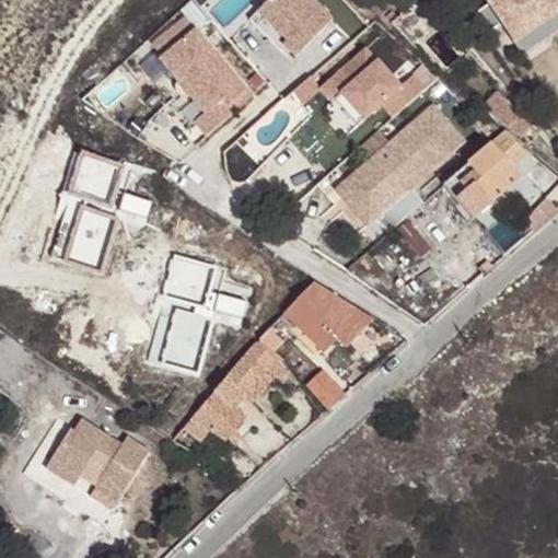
[(266,0),(256,10),(287,38),(282,43),(294,55),(329,21),(309,0),(266,0)]
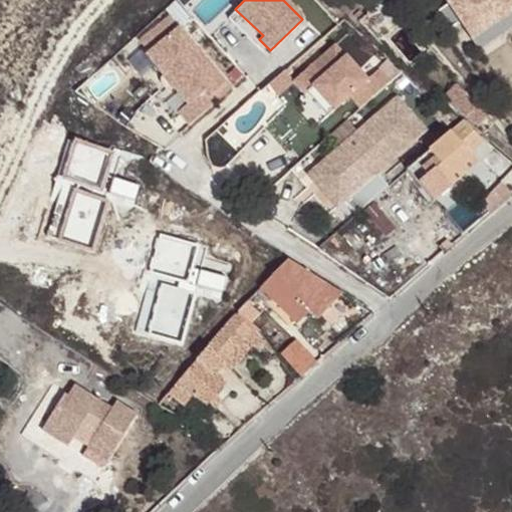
[(475,34),(505,13),(495,0),(456,0),(453,2),(475,34)]
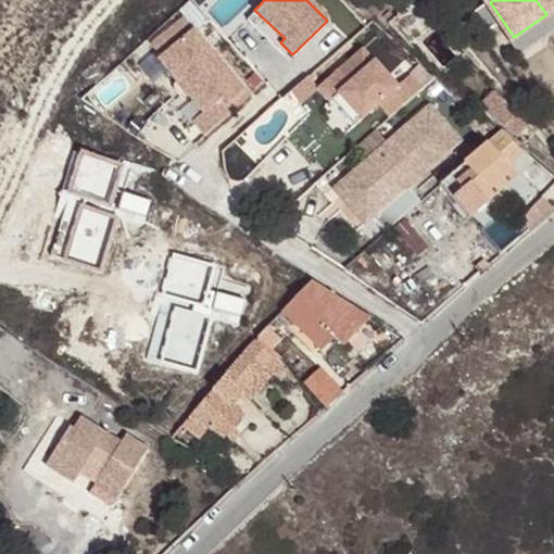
[(536,0),(546,14),(553,9),(553,0),(536,0)]
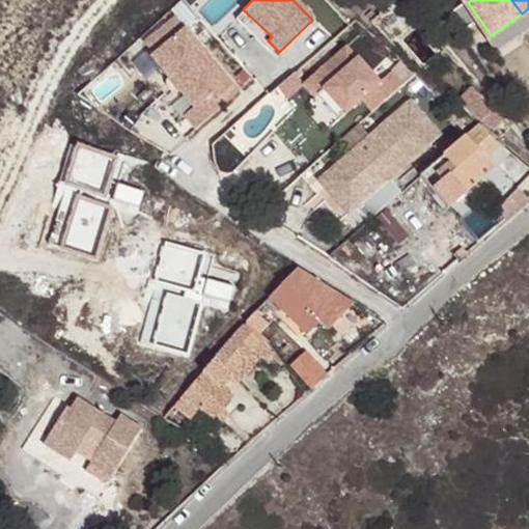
[(528,8),(522,14),(491,35),(499,48),(509,48),(510,46),(521,35),(525,37),(528,28),(528,8)]
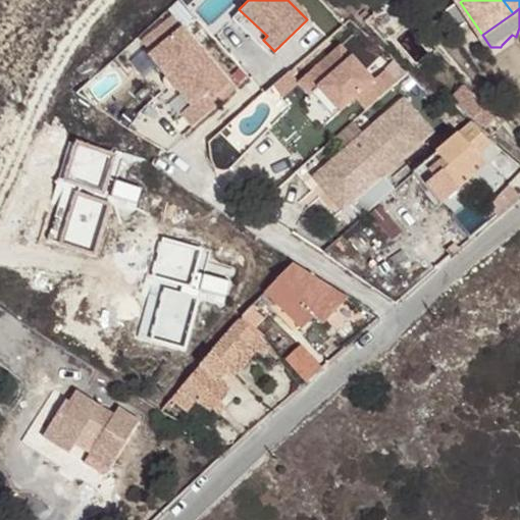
[(267,36),(239,9),(230,18),(258,45),(263,40),(267,36)]
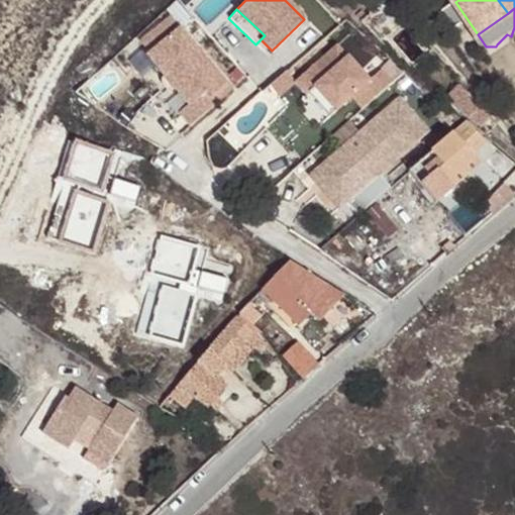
[(178,110),(189,123),(216,100),(211,93),(226,80),(180,25),(146,54),(160,70),(166,65),(173,73),(168,78),(187,102),(178,110)]
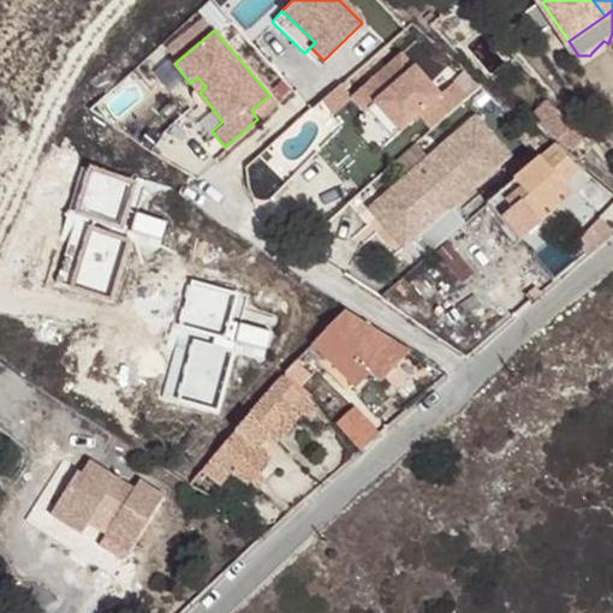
[(362,109),(369,102),(412,64),(400,49),(349,95),(362,109)]
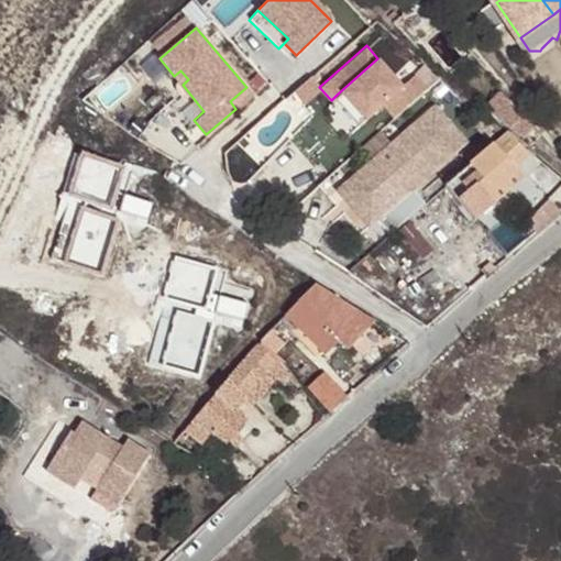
[(377,58),(338,94),(365,122),(383,106),(404,87),(400,85),(377,58)]
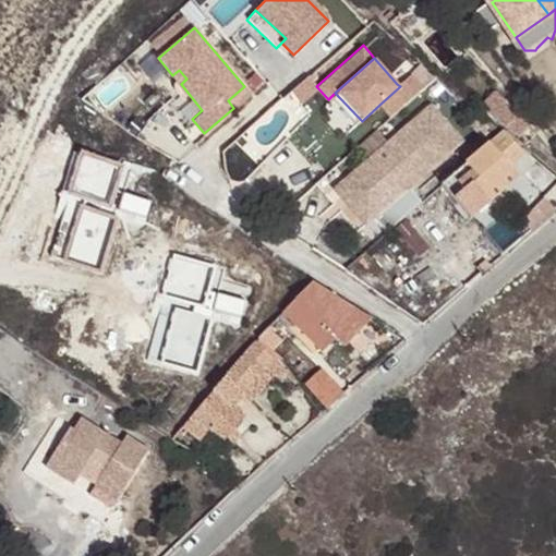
[(410,73),(397,84),(400,86),(379,105),(389,118),(423,88),(410,73)]
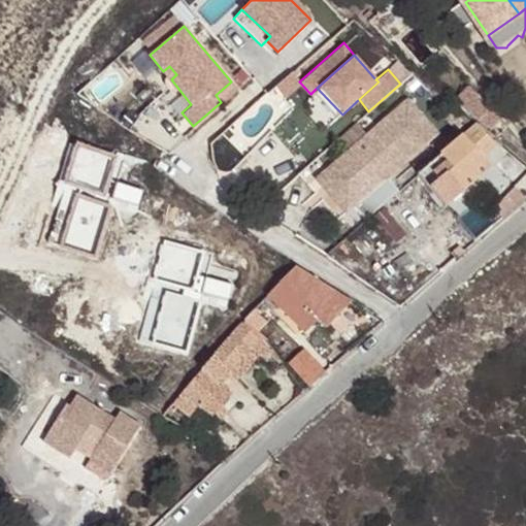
[(482,119),(492,110),(494,109),(473,86),(460,97),(481,121),(482,119)]
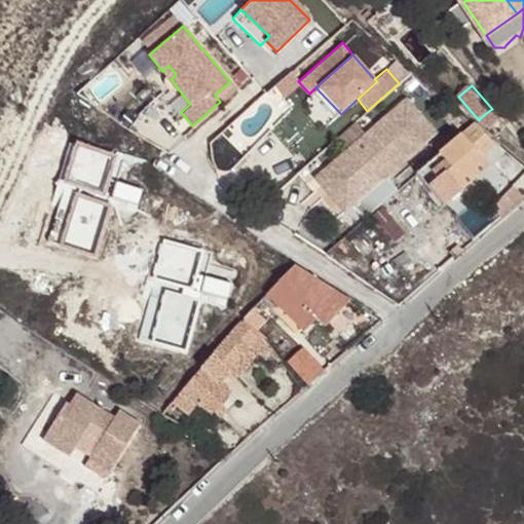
[(353,154),(328,177),(340,190),(332,196),(343,211),(351,204),(364,218),(398,189),(385,175),(435,132),(406,98),(365,133),(375,145),(359,160),(353,154)]
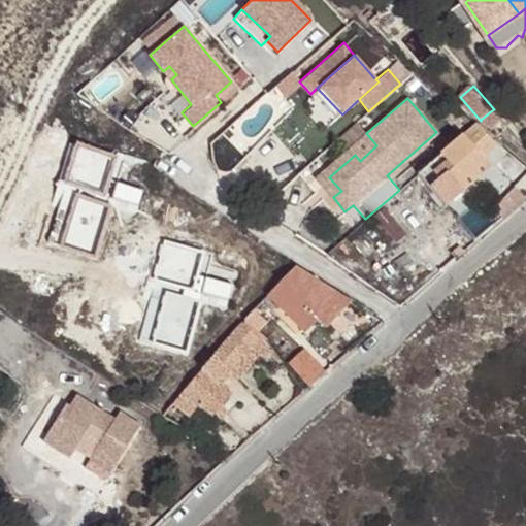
[(501,122),(492,110),(482,119),(491,130),(501,122)]
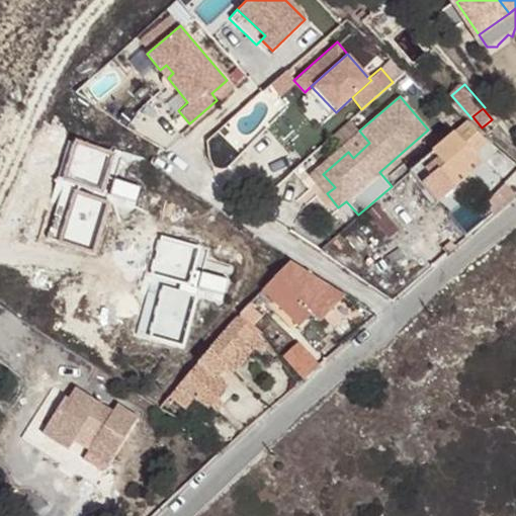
[(468,120),(409,171),(437,204),(482,165),(475,156),(489,144),(468,120)]
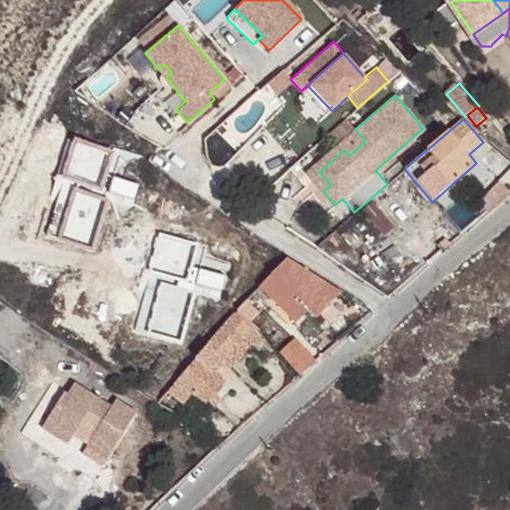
[(355,129),(306,171),(323,191),(331,185),(319,172),(344,150),(349,156),(365,141),(355,129)]
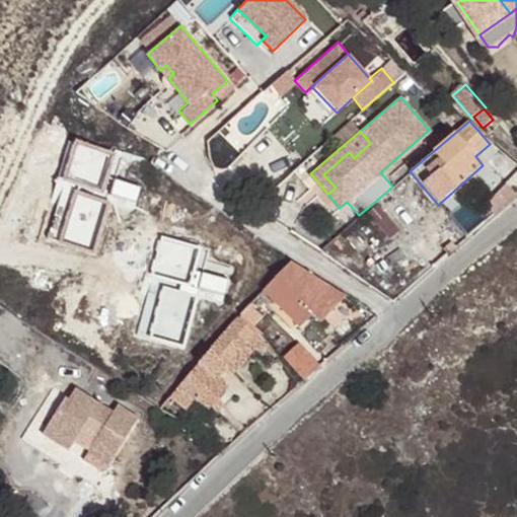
[(289,260),(276,273),(305,301),(322,282),(289,260)]
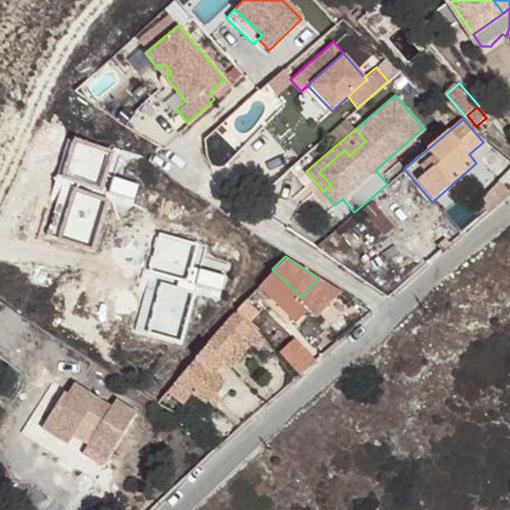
[(272,269),(262,281),(299,316),(309,306),(301,297),(272,269)]
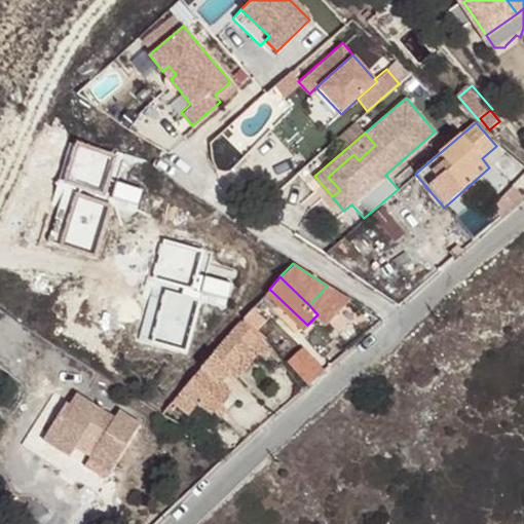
[(309,305),(317,314),(326,322),(347,299),(327,286),(309,305)]
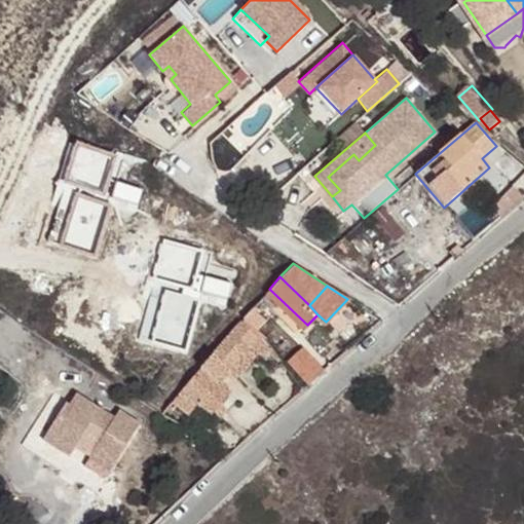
[(245,315),(266,335),(270,328),(251,308),(245,315)]
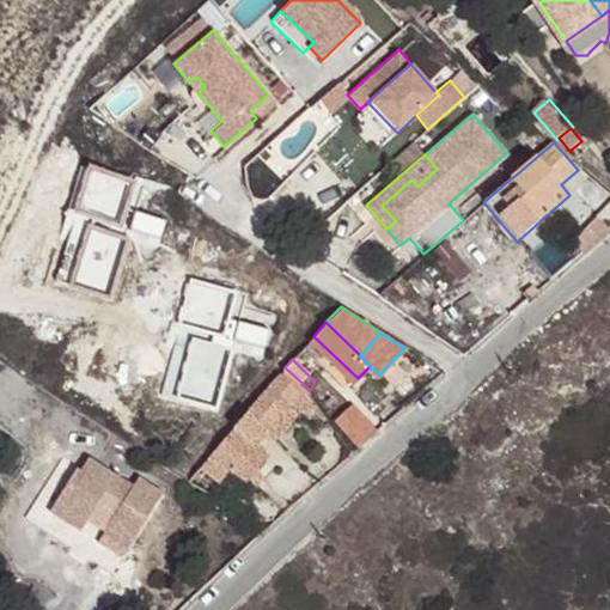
[(245,413),(264,428),(278,410),(296,390),(279,373),(245,413)]
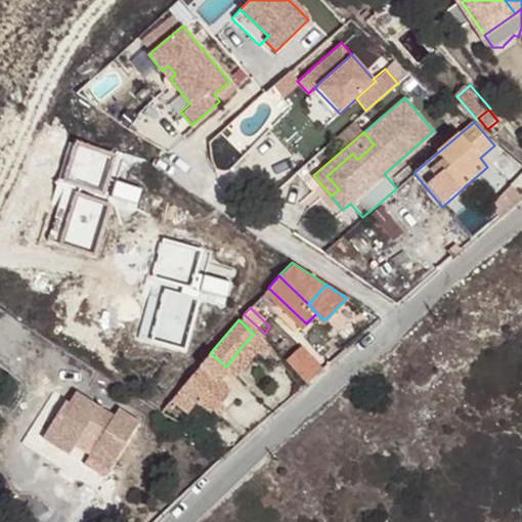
[(286,357),(306,379),(320,366),(301,343),(286,357)]
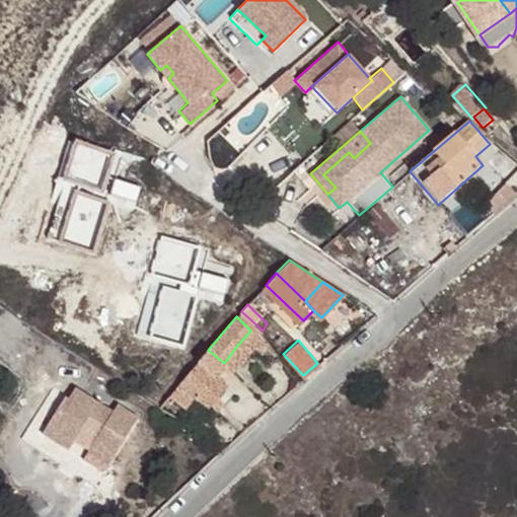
[(232,371),(235,367),(243,356),(235,348),(224,363),(232,371)]
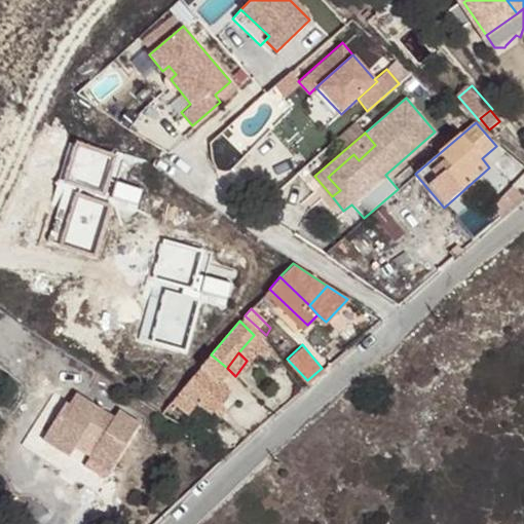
[(208,359),(200,367),(209,373),(217,380),(227,368),(211,354),(208,359)]
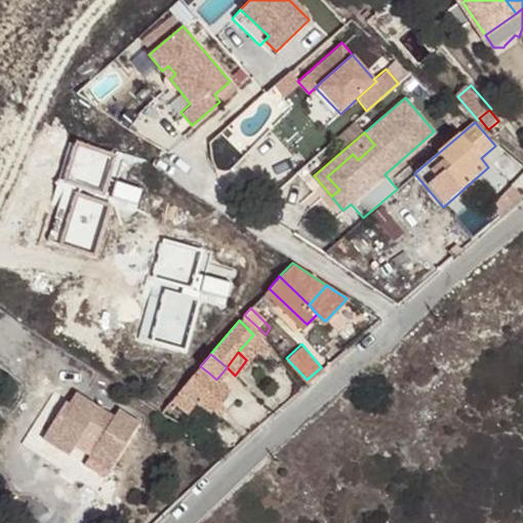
[(183,387),(199,401),(209,410),(220,400),(228,391),(216,379),(208,372),(200,366),(183,387)]
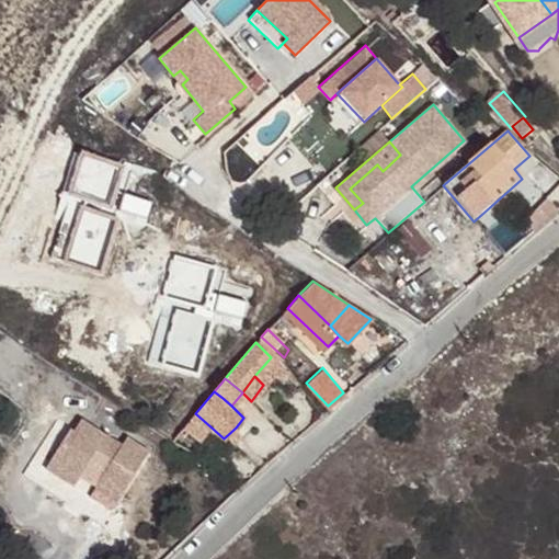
[(195,413),(184,426),(203,442),(213,429),(195,413)]
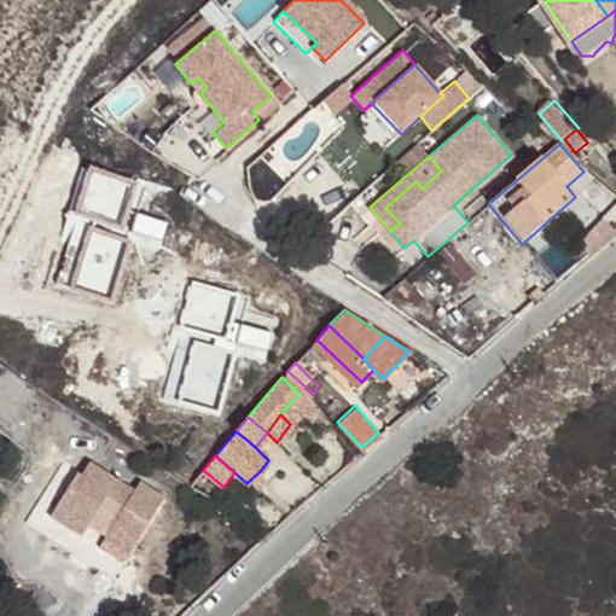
[(79,471),(58,505),(92,524),(104,503),(122,513),(112,528),(137,542),(167,493),(143,478),(138,488),(92,459),(83,474),(79,471)]
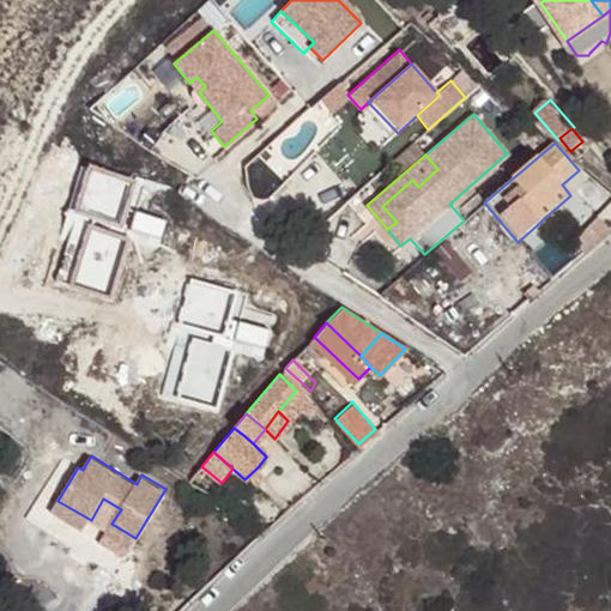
[(258,467),(244,479),(250,485),(264,473),(258,467)]
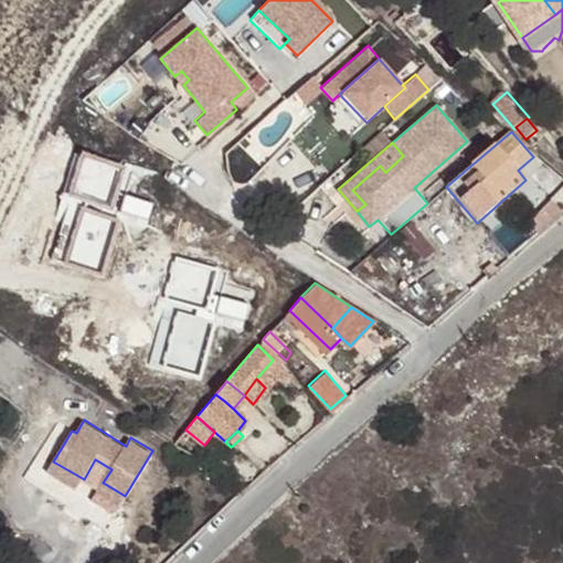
[(84,479),(53,461),(49,470),(77,489),(84,479)]
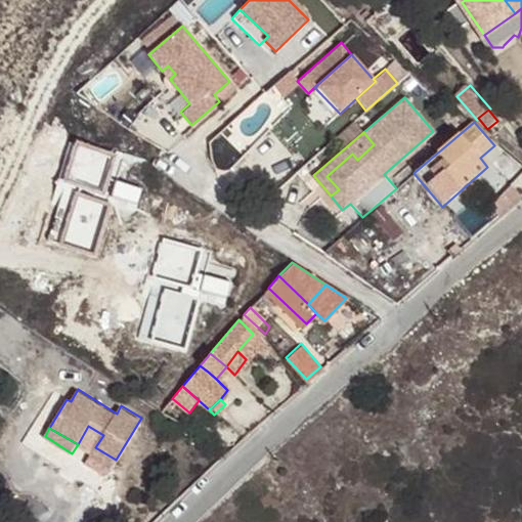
[(113,466),(116,460),(95,447),(91,453),(113,466)]
